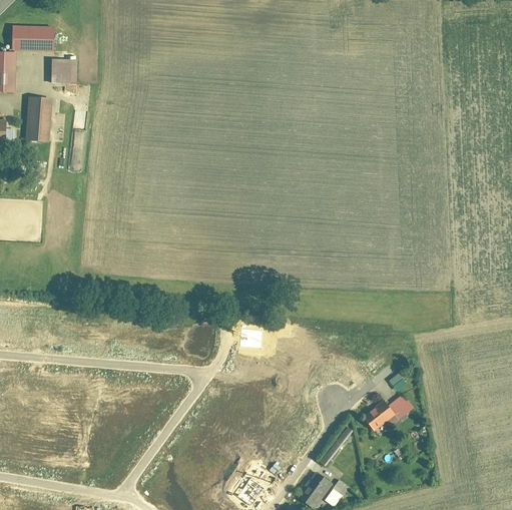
[(57,26),(12,26),(12,48),(57,48),(57,26)]
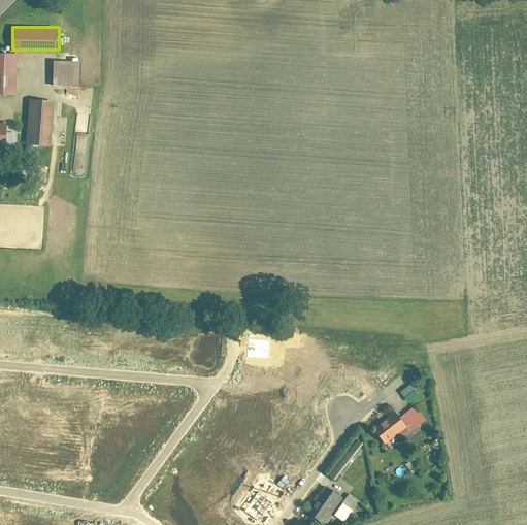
[(0,53),(0,92),(15,92),(15,54),(0,53)]
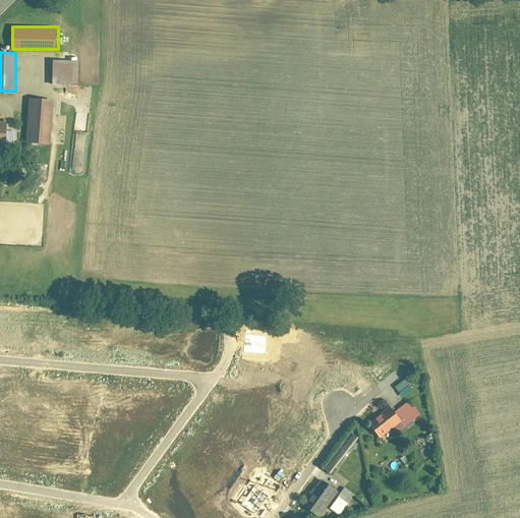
[(51,60),(52,84),(71,84),(70,60),(51,60)]
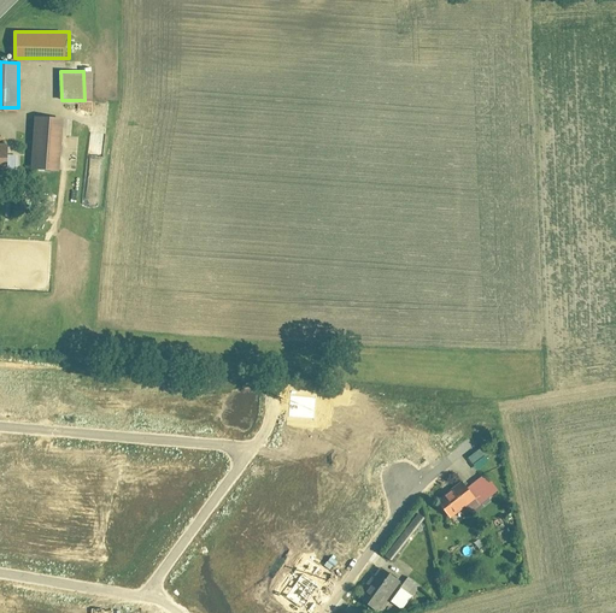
[(31,116),(30,166),(60,166),(62,117),(31,116)]
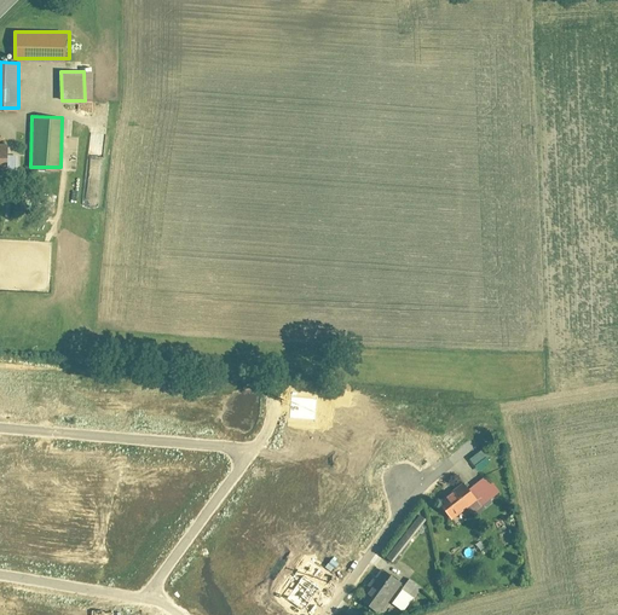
[(289,415),(317,417),(319,393),(292,390),(289,415)]
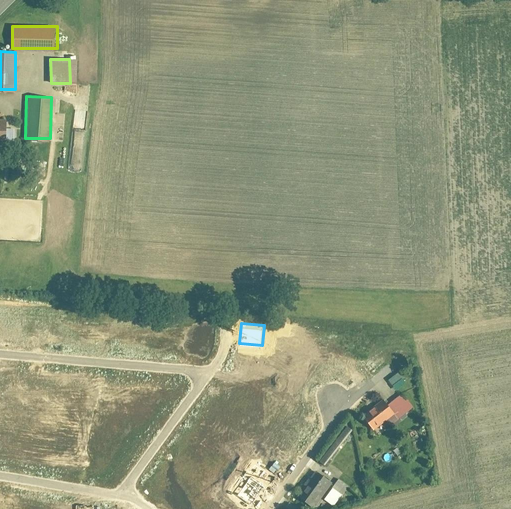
[(409,406),(399,395),(388,405),(398,416),(409,406)]
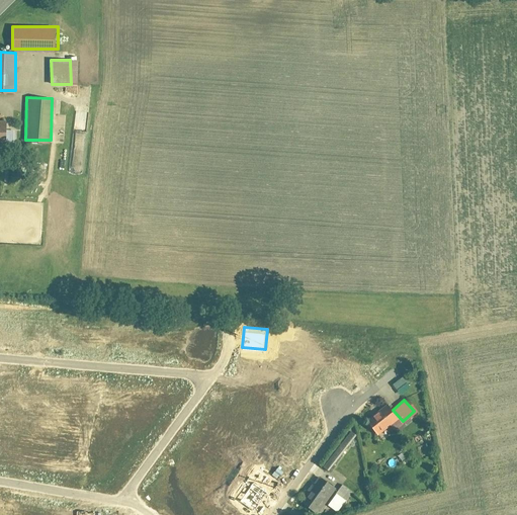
[(366,421),(377,434),(397,417),(385,405),(366,421)]
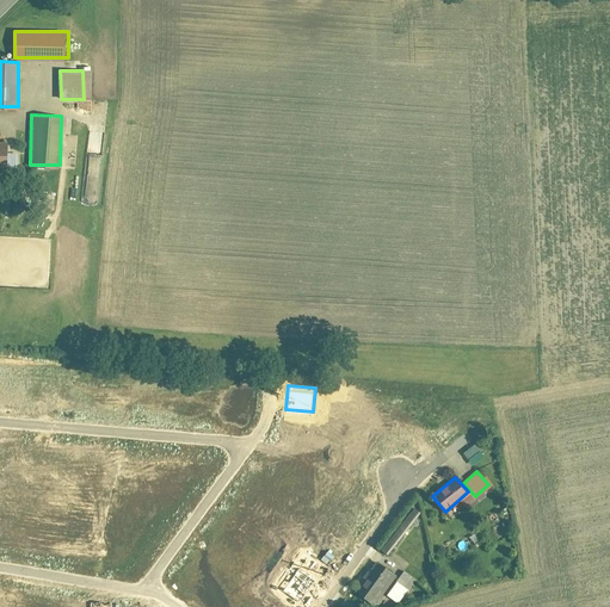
[(300,565),(313,575),(321,563),(307,552),(302,558),(300,556),(296,563),(300,565)]
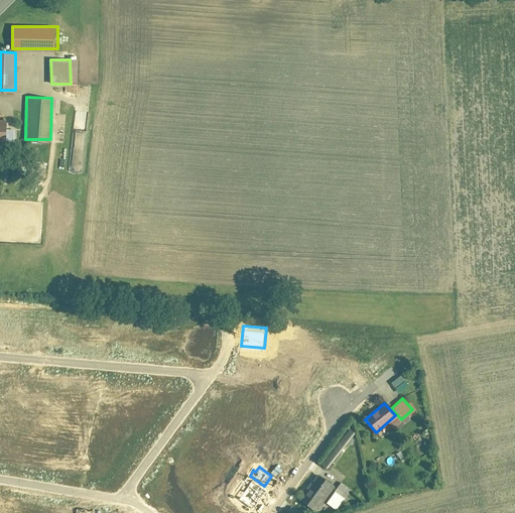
[(318,473),(297,502),(311,512),(332,482),(318,473)]
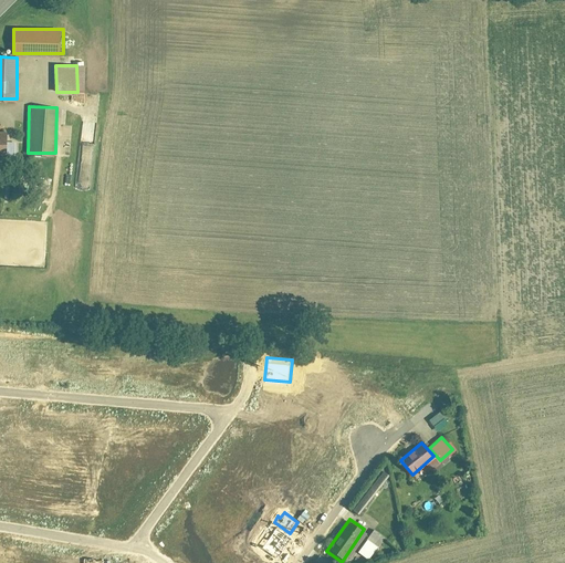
[(276,555),(291,534),(290,533),(278,524),(263,545),(276,555)]
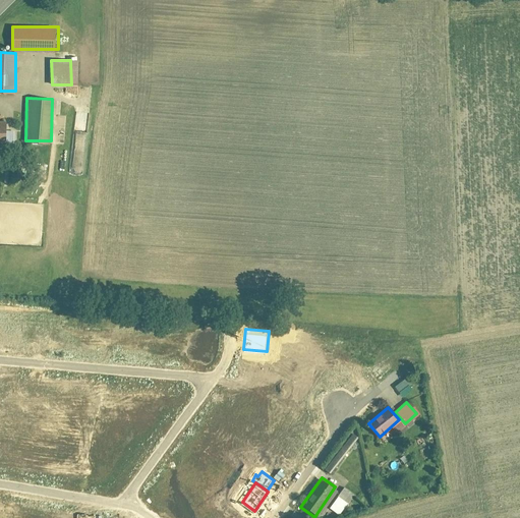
[(331,504),(342,512),(355,495),(345,486),(331,504)]
